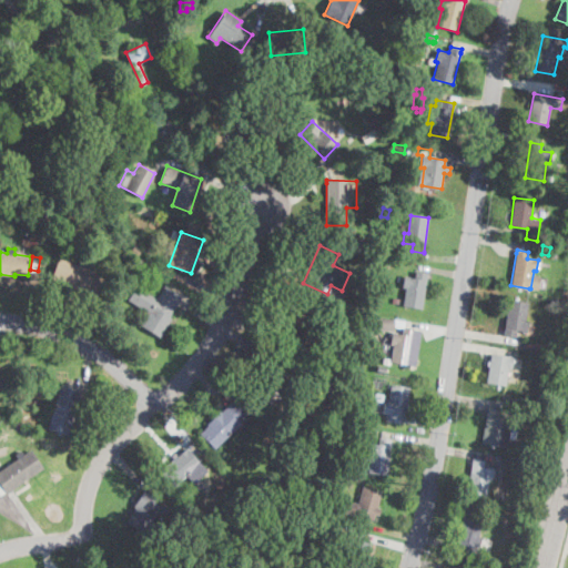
[(95,294),(52,279),(59,259),(103,274),(95,294)]
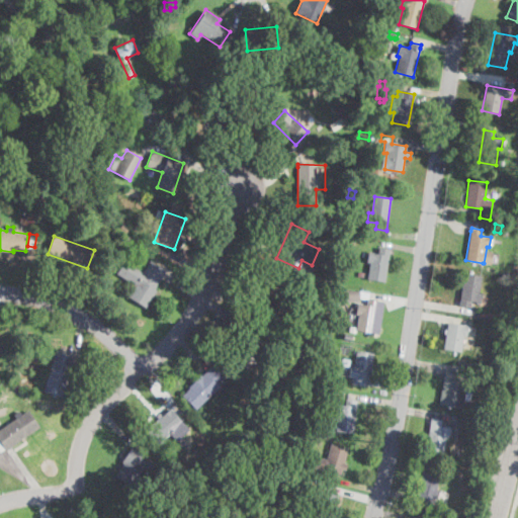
[(390,249),(389,254),(384,282),(367,279),(369,263),(367,262),(368,254),(368,252),(377,253),(378,248),(380,248),(390,249)]
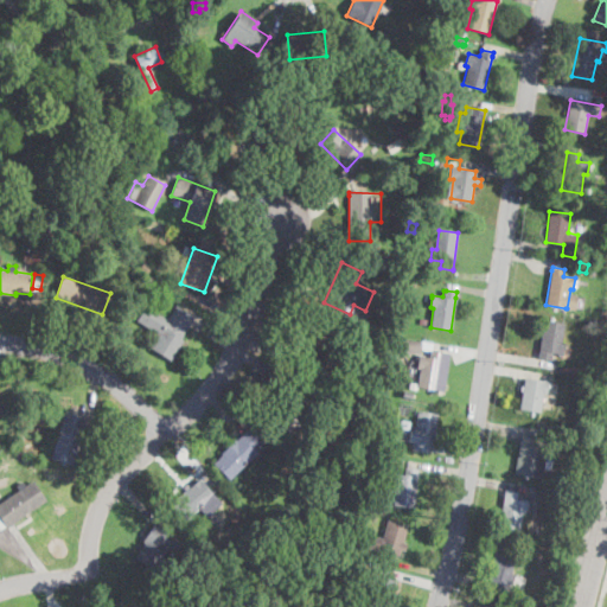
[(147,304),(168,318),(176,306),(195,318),(181,339),(184,340),(171,360),(149,347),(158,334),(136,321),(147,304)]
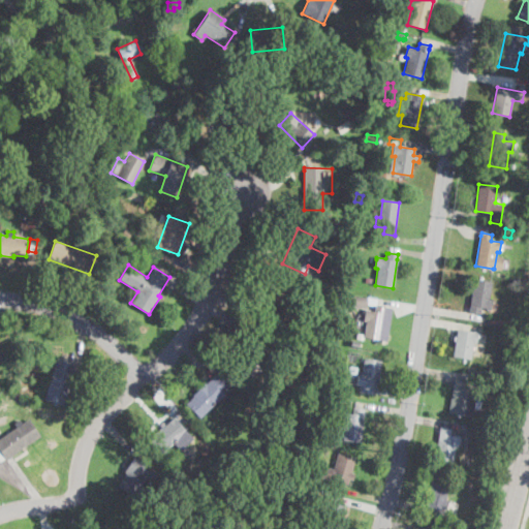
[(491,308),(490,309),(478,308),(471,307),(475,279),(491,282),(492,282),(489,300),(492,300),(492,301),(491,308)]
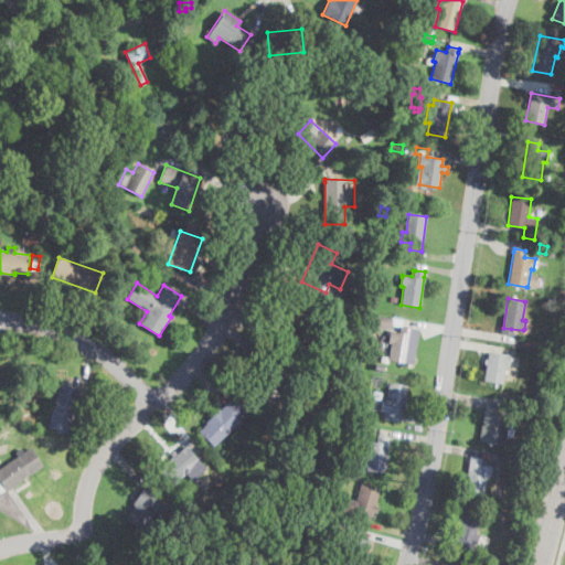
[(309,329),(306,339),(298,336),(296,340),(278,333),(291,300),(309,307),(301,326),(309,329)]
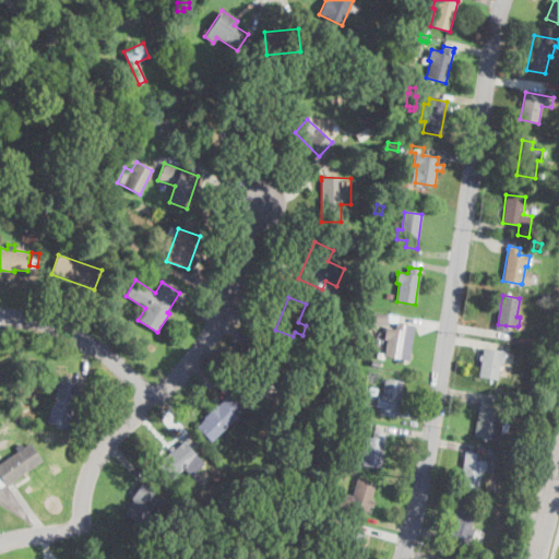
[(388,316),(387,325),(385,325),(369,323),(371,312),(388,314),(388,316)]
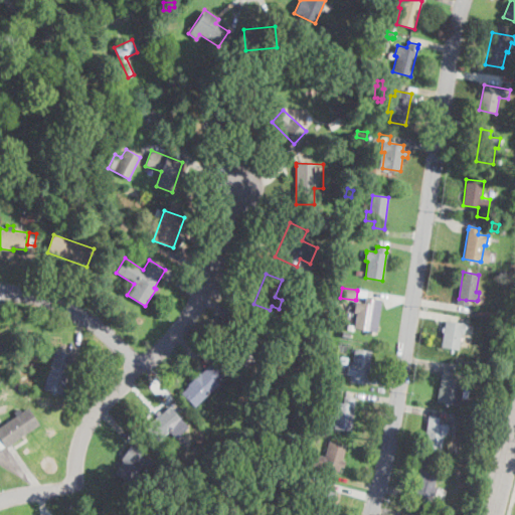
[(375,298),(362,296),(362,288),(376,290),(375,298)]
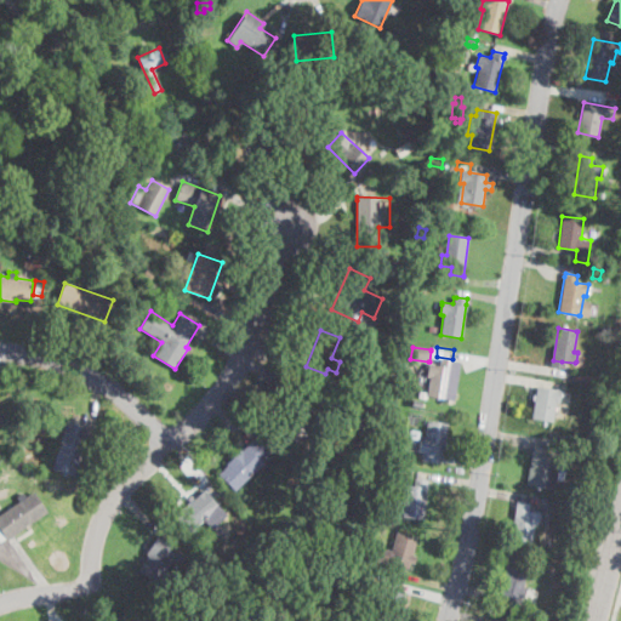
[(454,364),(449,399),(427,397),(427,392),(429,377),(427,376),(427,370),(428,364),(428,363),(440,365),(440,359),(454,360),(454,364)]
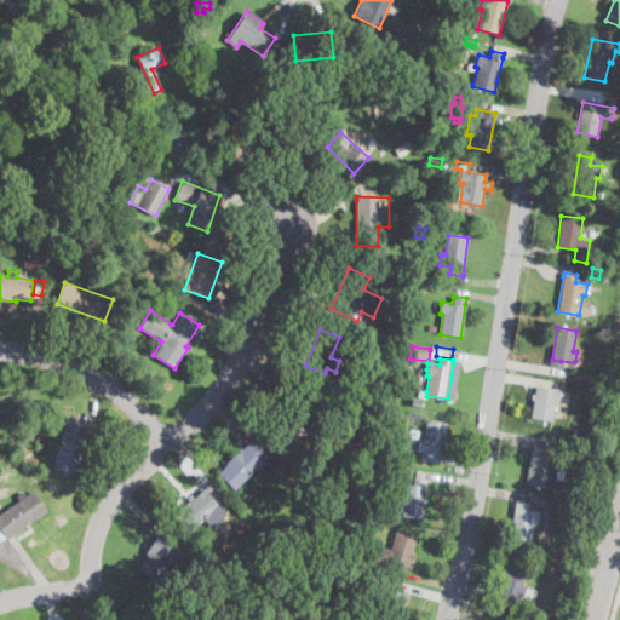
[(412,377),(408,378),(405,378),(401,374),(401,369),(402,367),(406,366),(409,366),(412,368),(413,373),(412,377)]
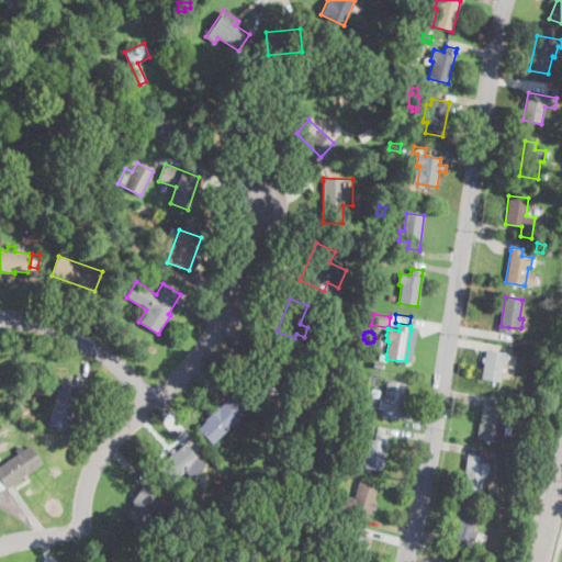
[(508,353),(506,364),(504,364),(502,378),(501,382),(499,382),(481,379),(484,359),(485,350),(508,353)]
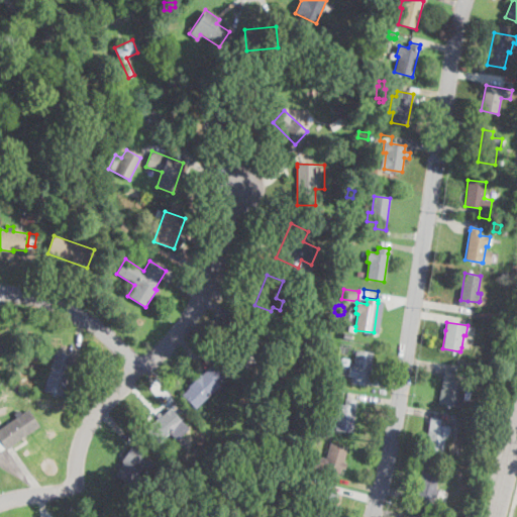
[(63,396),(42,390),(54,350),(74,355),(63,396)]
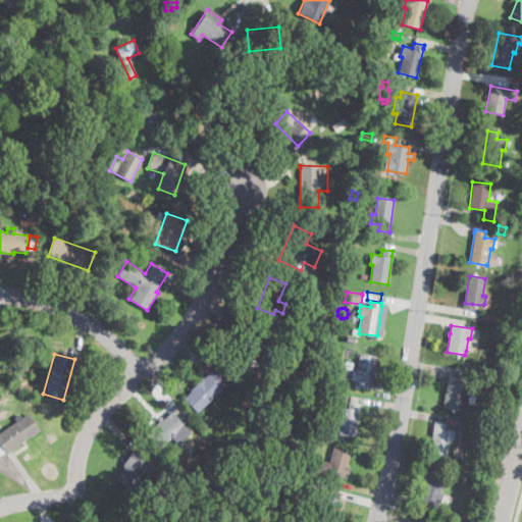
[(376,356),(374,372),(373,374),(372,382),(370,382),(369,388),(356,387),(357,380),(352,379),(353,371),(356,371),(359,354),(376,356)]
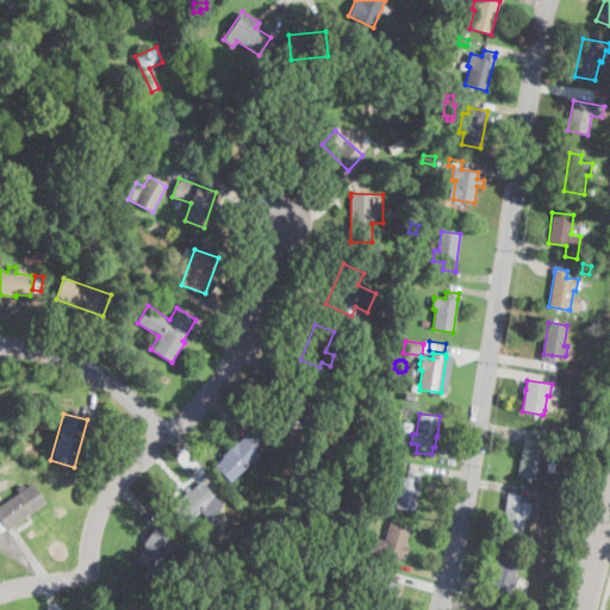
[(26,435),(26,436),(18,434),(22,418),(30,421),(26,435)]
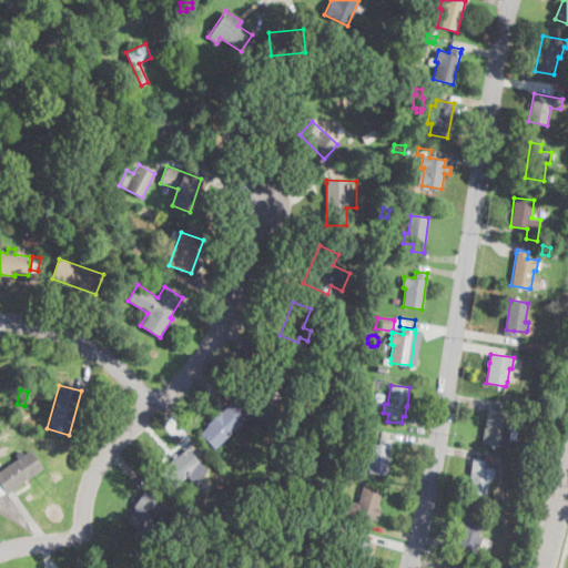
[(383,401),(373,399),(374,392),(384,393),(383,401)]
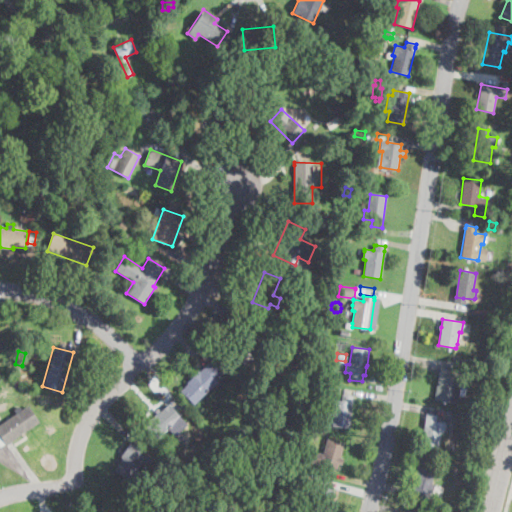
[(493,355),(491,363),(485,362),(487,354),(493,355)]
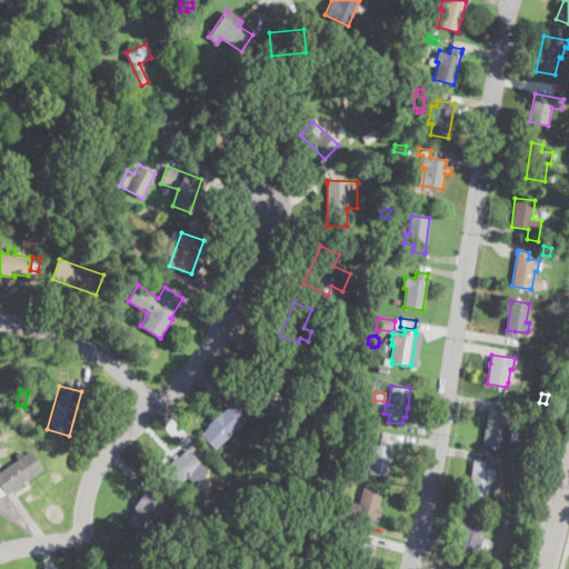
[(246,410),(236,420),(240,423),(215,450),(200,435),(209,426),(208,425),(221,411),(222,412),(226,409),(227,410),(237,400),(246,410)]
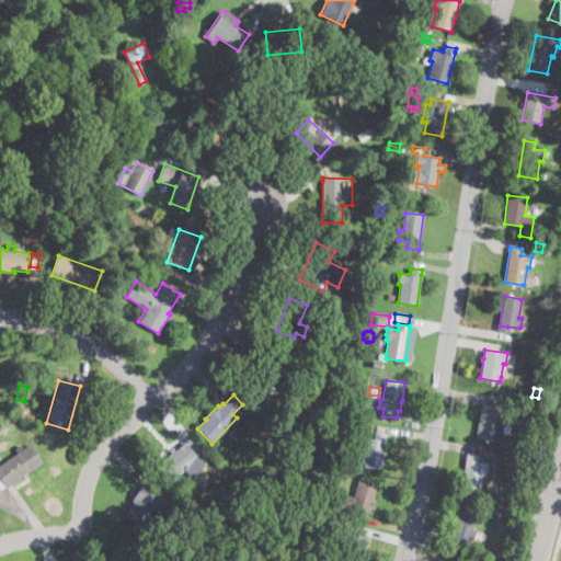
[(513,414),(510,435),(502,433),(501,442),(476,436),(480,411),(481,408),(482,402),(494,404),(493,411),(496,411),(513,414)]
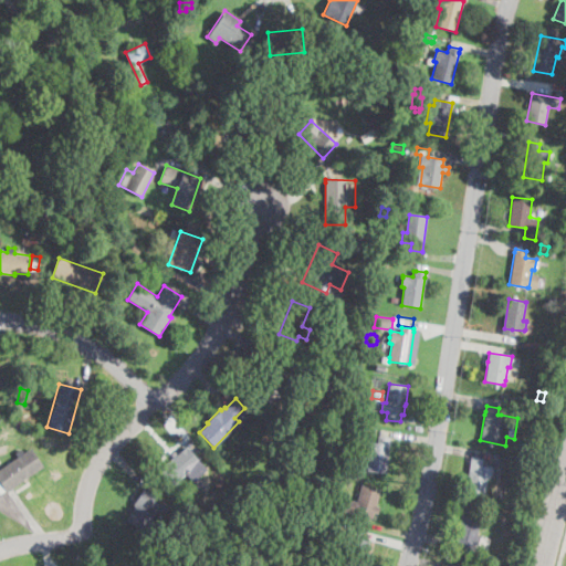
[(389,442),(386,473),(369,471),(367,471),(368,453),(365,452),(366,443),(370,443),(377,444),(378,436),(379,437),(389,438),(389,440),(389,442)]
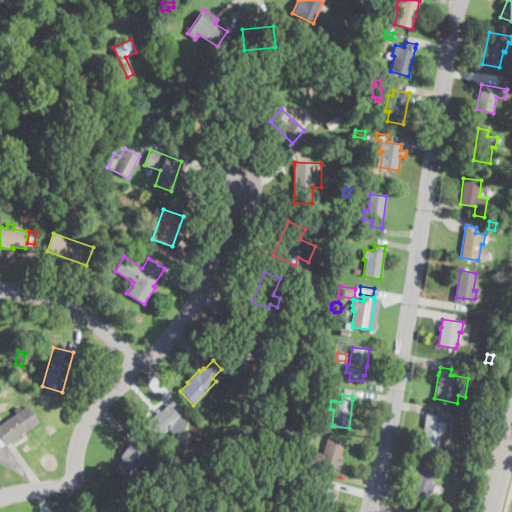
[(155,440),(142,426),(168,403),(180,417),(155,440)]
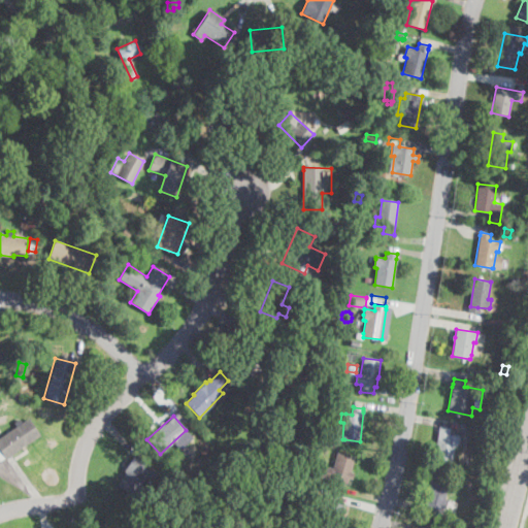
[(5,459),(0,451),(0,436),(28,418),(40,434),(5,459)]
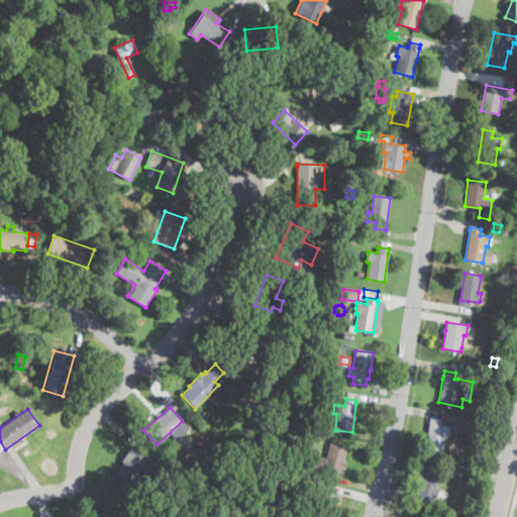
[(270,416),(263,425),(254,418),(263,410),(270,416)]
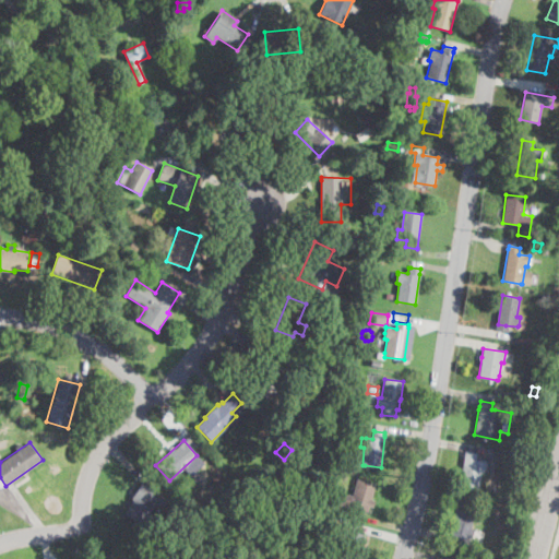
[(484,472),(484,473),(480,472),(478,488),(460,486),(465,452),(477,453),(476,460),(486,461),(486,462),(484,472)]
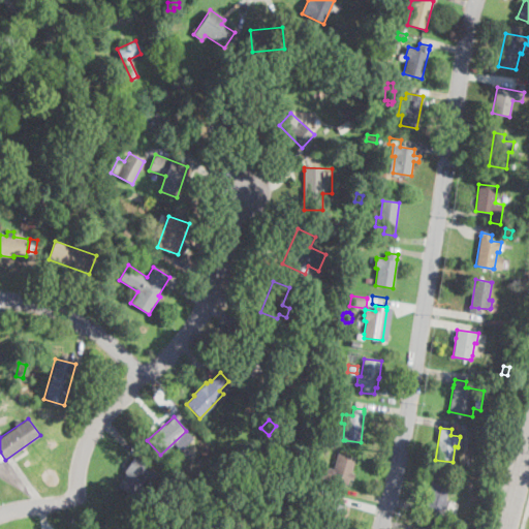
[(491,434),(489,442),(481,440),(484,432),(491,434)]
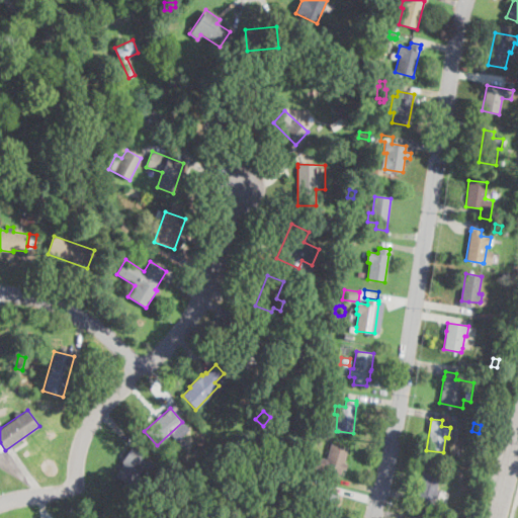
[(347,448),(343,464),(343,467),(341,473),(335,472),(328,470),(325,469),(315,467),(317,457),(327,459),(331,444),(336,445),(347,448)]
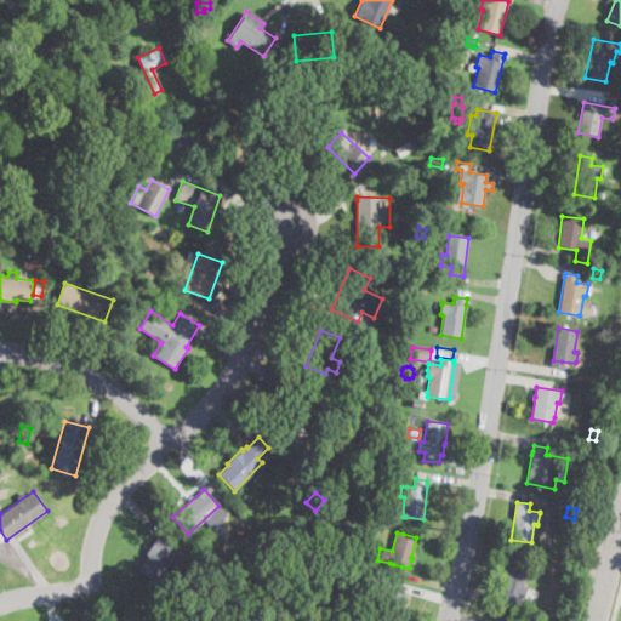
[(180,548),(158,582),(138,570),(148,556),(146,554),(159,535),(180,548)]
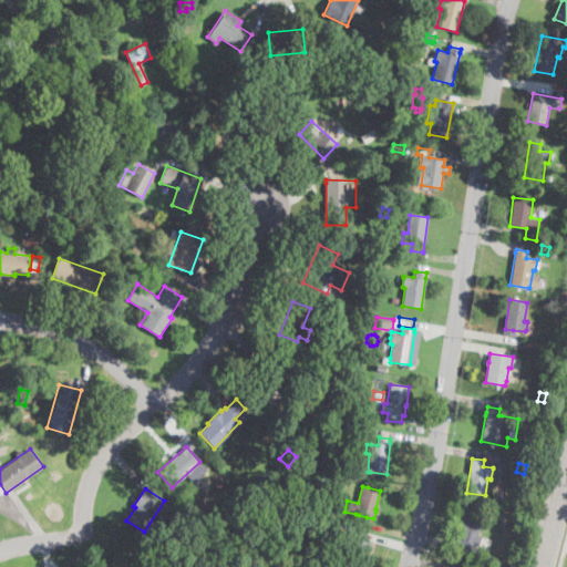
[(478,547),(478,548),(475,548),(474,555),(457,550),(459,544),(459,543),(457,542),(463,515),(482,518),(478,536),(481,537),(481,540),(478,547)]
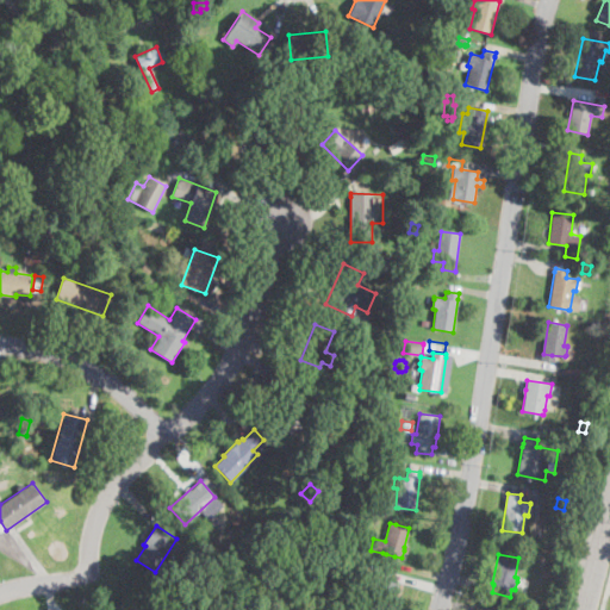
[(396,596),(391,609),(378,609),(371,608),(375,590),(365,586),(368,574),(371,574),(397,583),(399,584),(396,592),(396,596)]
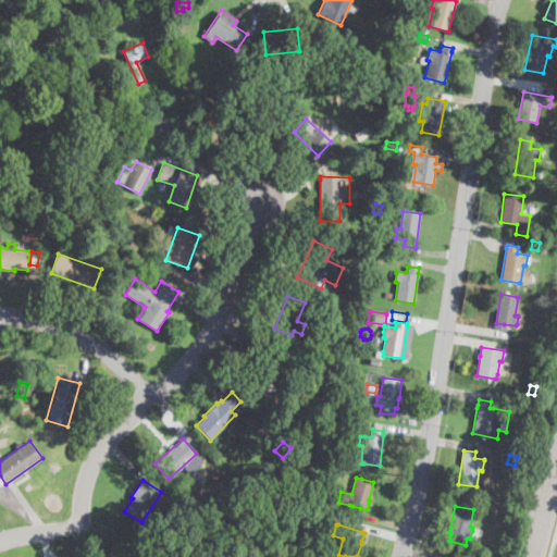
[(160,549),(155,556),(143,548),(148,540),(160,549)]
